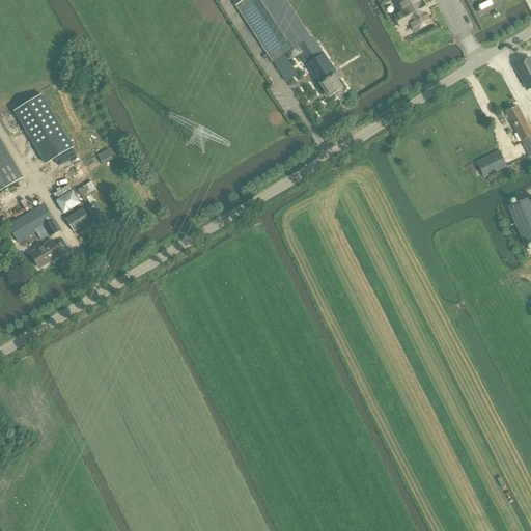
[(283,0),(246,0),(238,6),(274,62),(309,39),(283,0)]
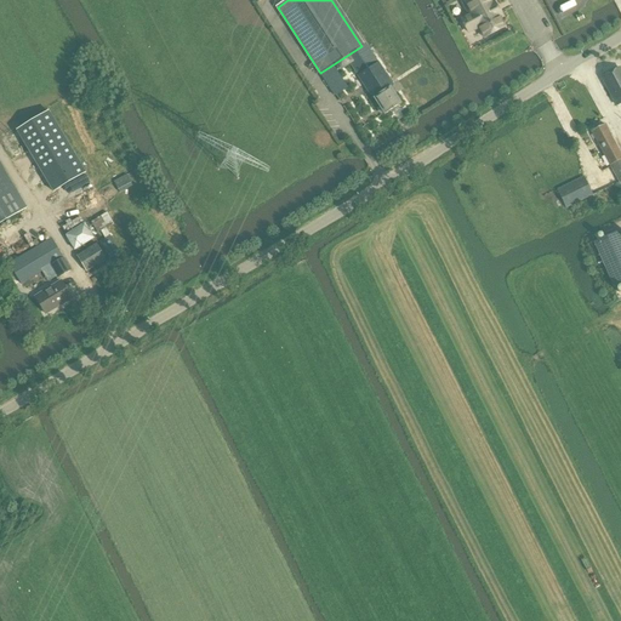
[(494,3),(491,4),(489,0),(465,0),(472,15),(461,21),(468,33),(479,28),(484,39),(505,28),(499,17),(501,16),(494,3)]
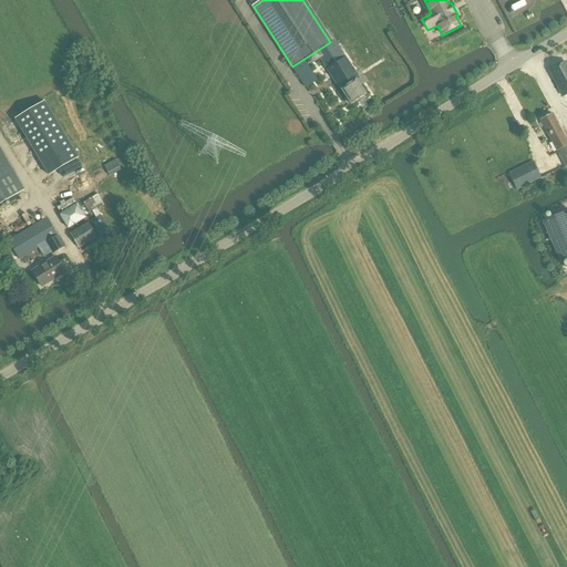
[(330,42),(316,51),(328,70),(338,84),(351,105),(358,101),(359,103),(360,103),(363,101),(364,100),(363,98),(366,95),(352,75),(353,74),(354,74),(344,59),(332,41),(330,42)]
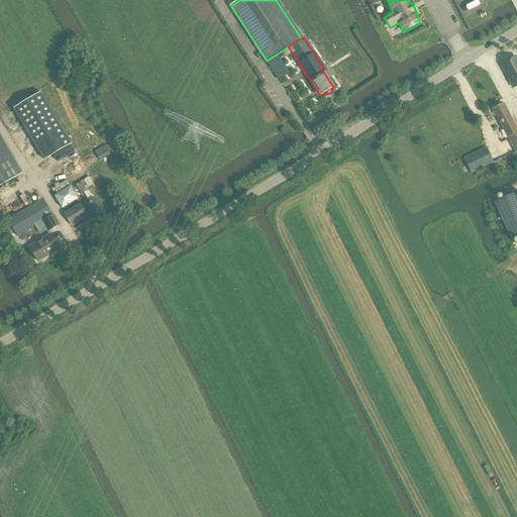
[(516,60),(515,58),(501,65),(513,89),(516,86),(516,60)]
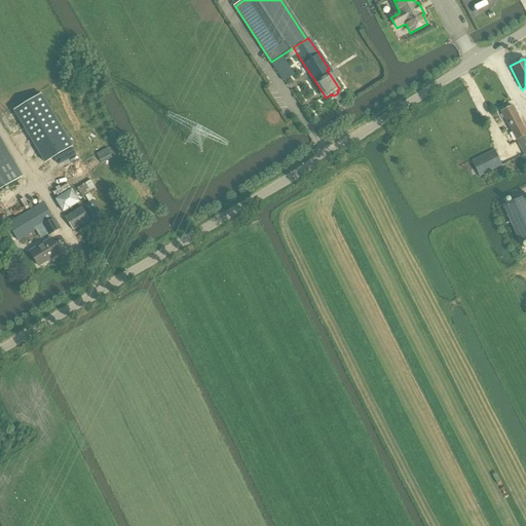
[(45,163),(72,147),(41,95),(13,111),(45,163)]
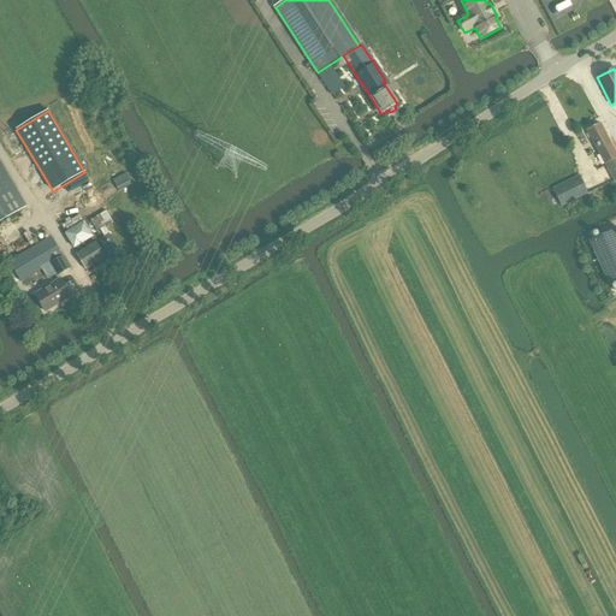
[(615,182),(615,181),(615,153),(600,124),(587,131),(615,182)]
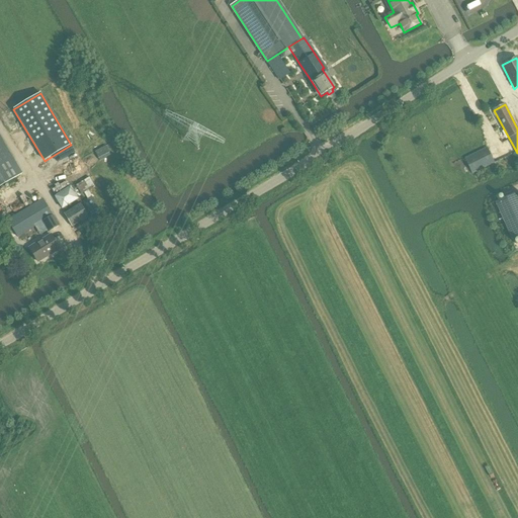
[(0,187),(22,174),(0,136),(0,187)]
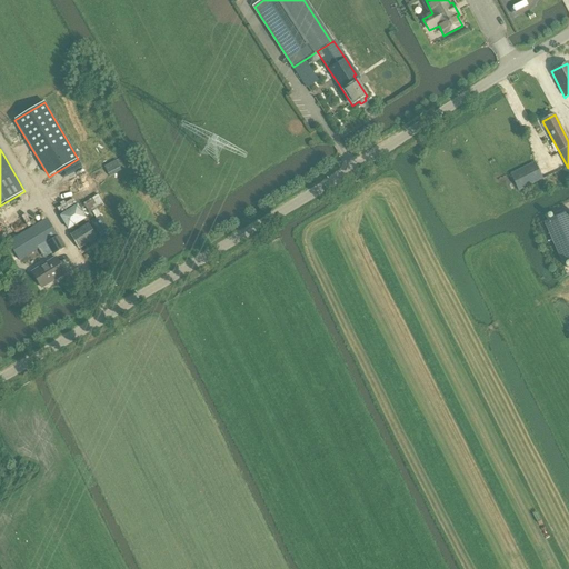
[(519,191),(543,179),(536,162),(511,175),(519,191)]
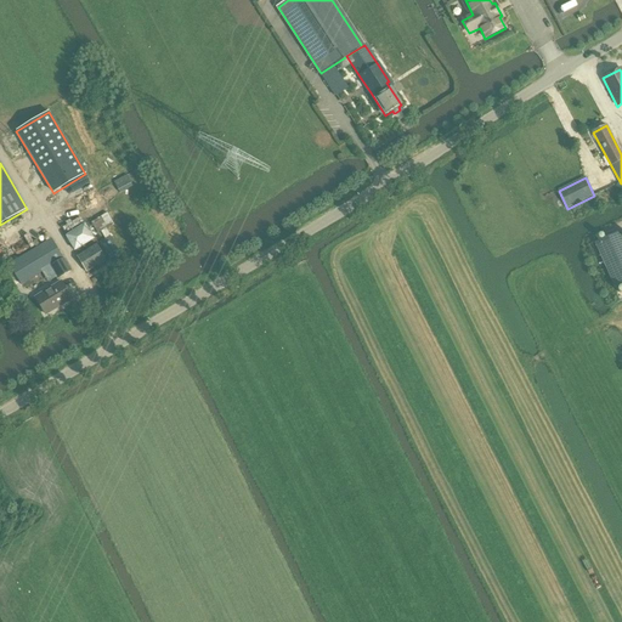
[(117,247),(111,236),(109,237),(106,230),(113,225),(107,214),(91,224),(97,235),(101,232),(105,239),(101,242),(111,260),(120,254),(117,247)]
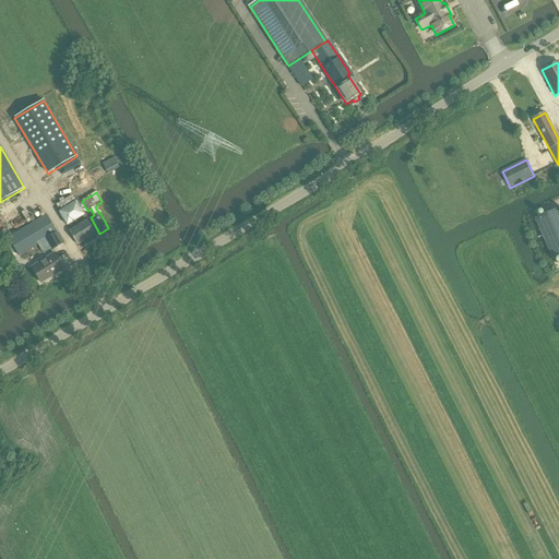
[(67,227),(84,216),(75,202),(58,213),(67,227)]
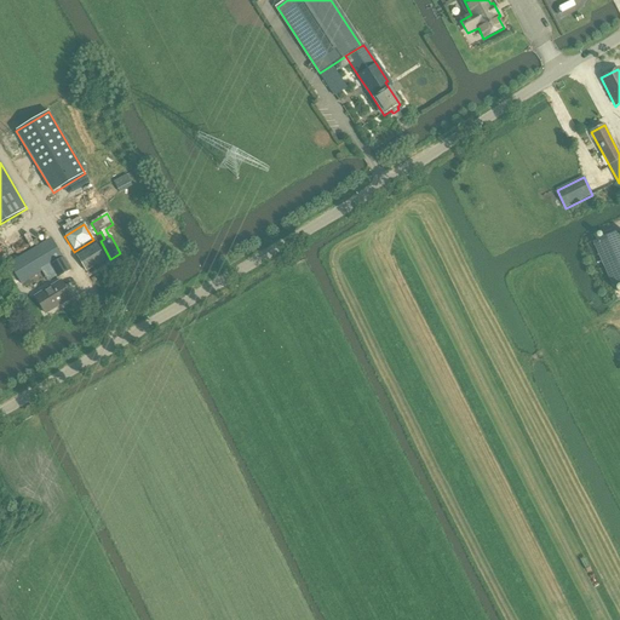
[(613,288),(619,283),(619,236),(618,231),(593,242),(613,288)]
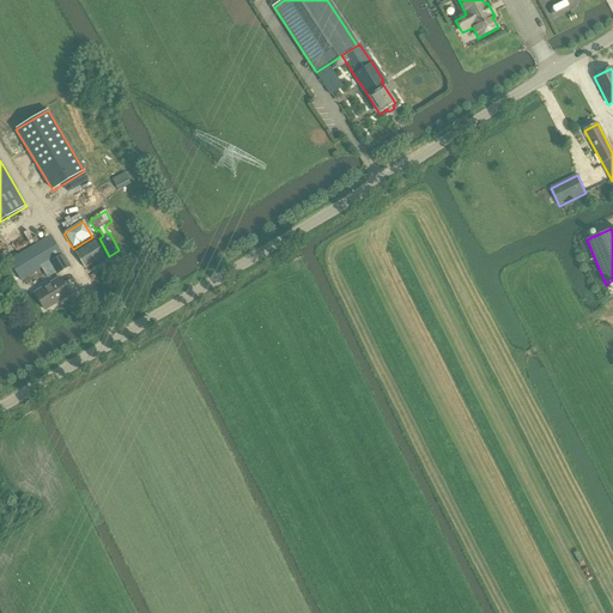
[(52,236),(8,261),(20,280),(41,268),(47,279),(56,274),(58,275),(71,267),(62,255),(52,236)]
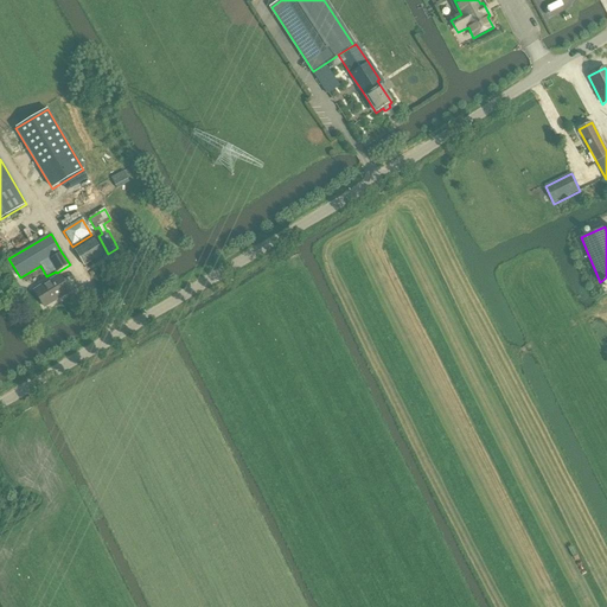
[(85,266),(104,254),(95,238),(76,250),(85,266)]
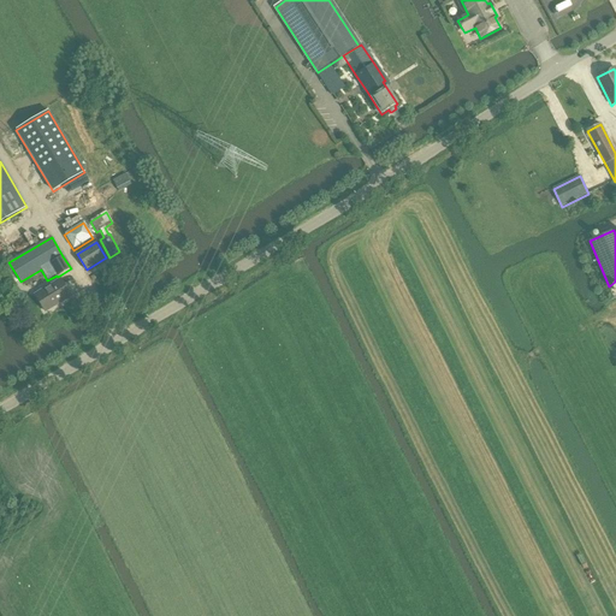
[(46,312),(71,296),(60,279),(35,295),(46,312)]
